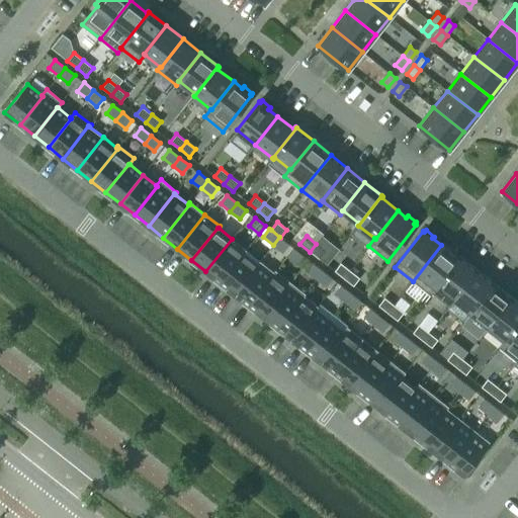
[(279,237),(273,245),(282,253),(289,245),(280,238),(279,237)]
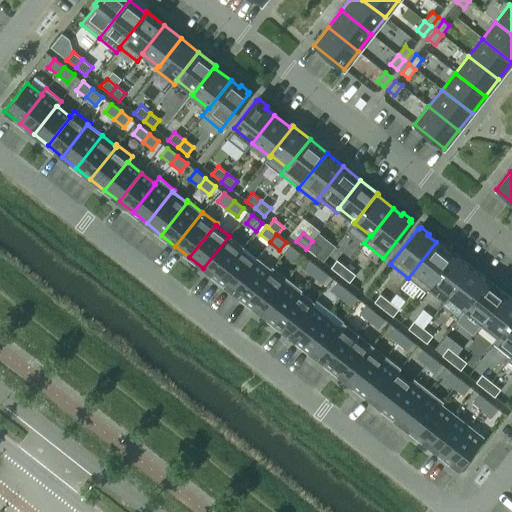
[(229,236),(203,268),(218,279),(240,251),(241,251),(244,248),(229,236)]
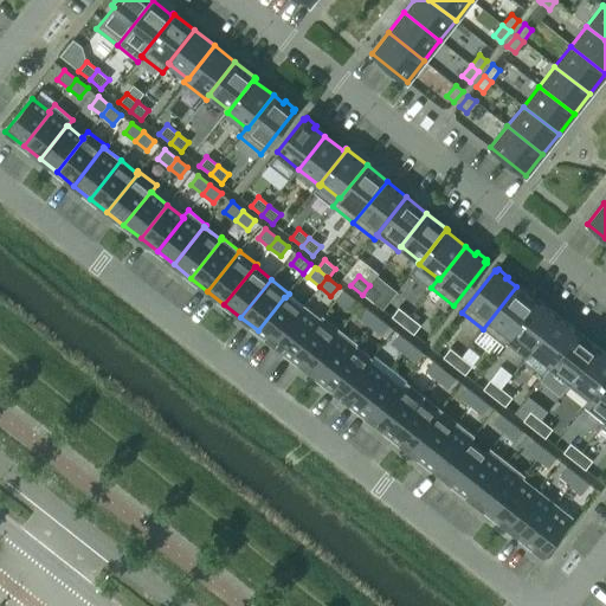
[(369,285),(362,295),(373,303),(380,294),(369,285)]
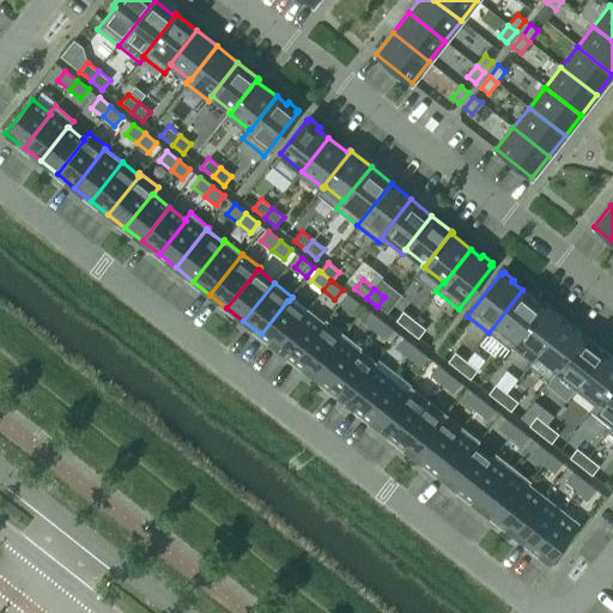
[(522,290),(489,333),(510,350),(511,347),(511,346),(545,304),(544,303),(541,305),(522,290)]
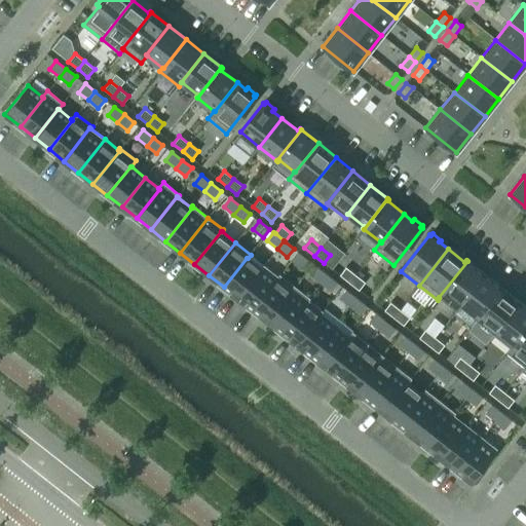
[(298,252),(292,260),(301,268),(308,260),(298,252)]
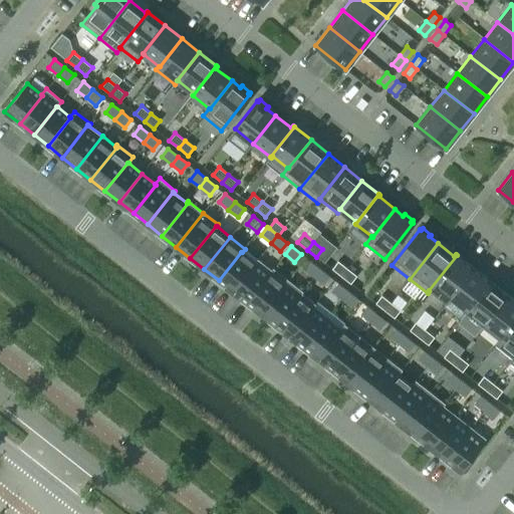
[(241,252),(219,280),(233,291),(255,263),(254,262),(242,252),(241,252)]
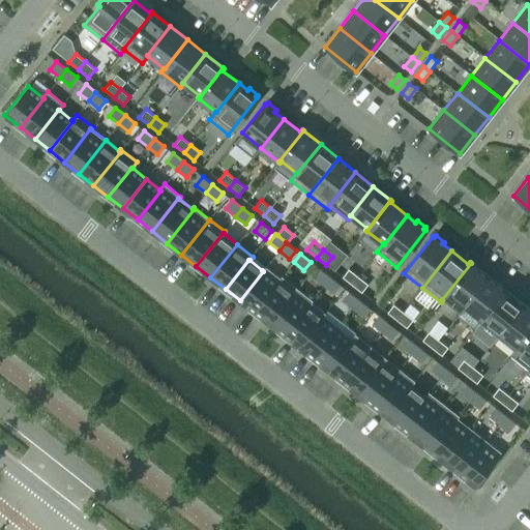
[(471,263),(442,299),(442,300),(460,314),(466,306),(466,305),(489,276),(471,263)]
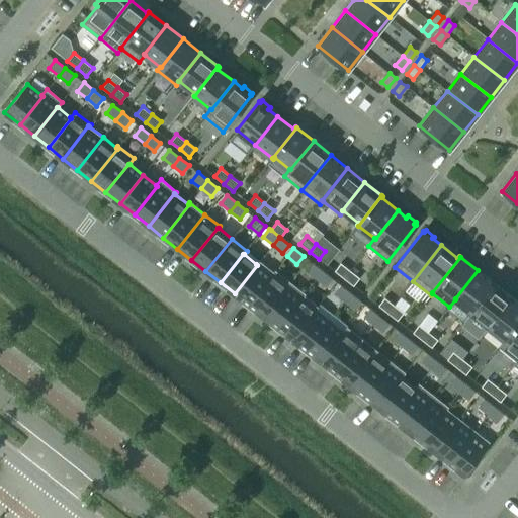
[(257,265),(235,293),(249,305),(274,272),(273,271),(259,260),(256,264),(257,265)]
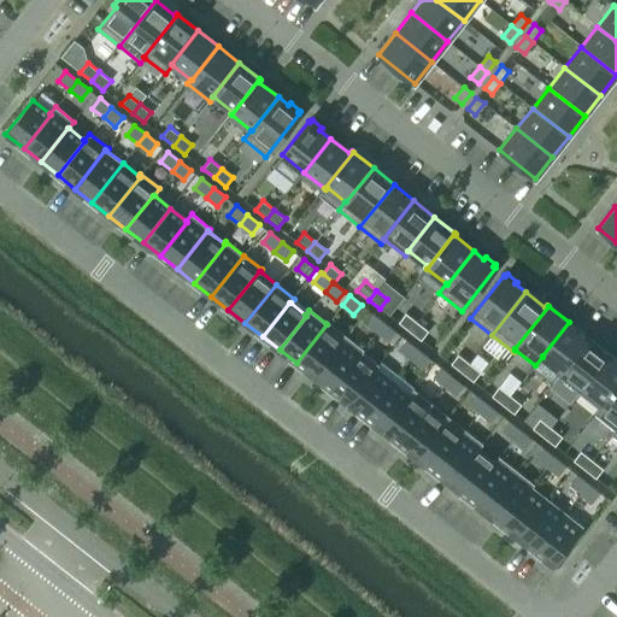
[(372,313),(365,323),(376,331),(383,322),(372,313)]
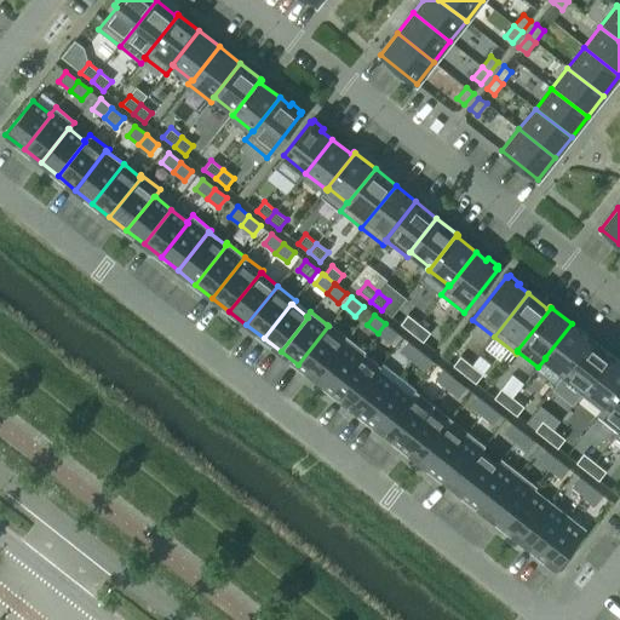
[(408,315),(400,325),(412,333),(419,323),(408,315)]
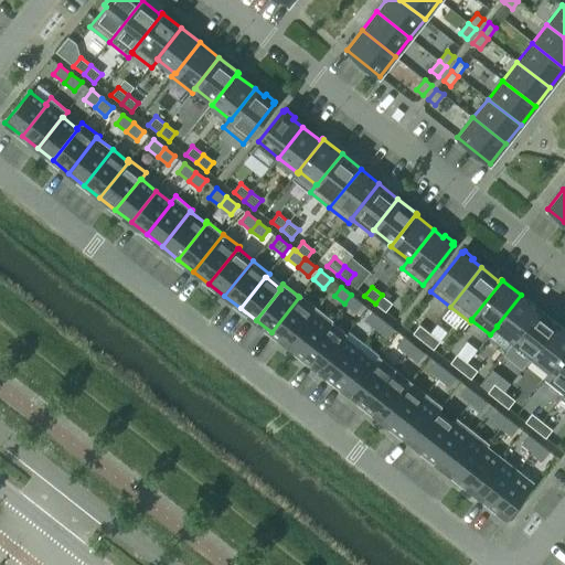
[(299,297),(272,332),(287,345),(317,307),(300,295),(298,296),(299,297)]
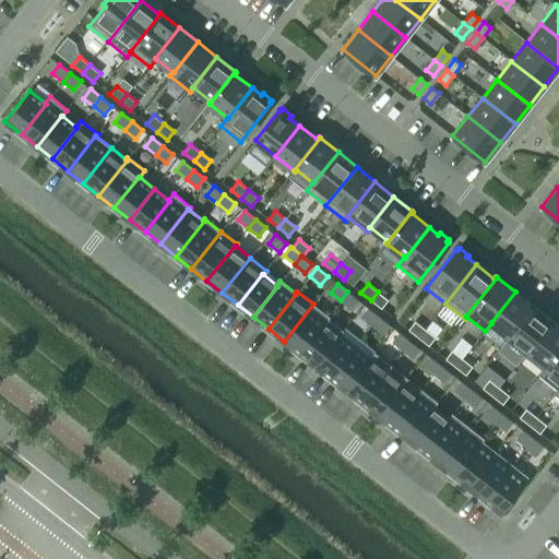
[(347,292),(341,300),(352,309),(358,300),(347,292)]
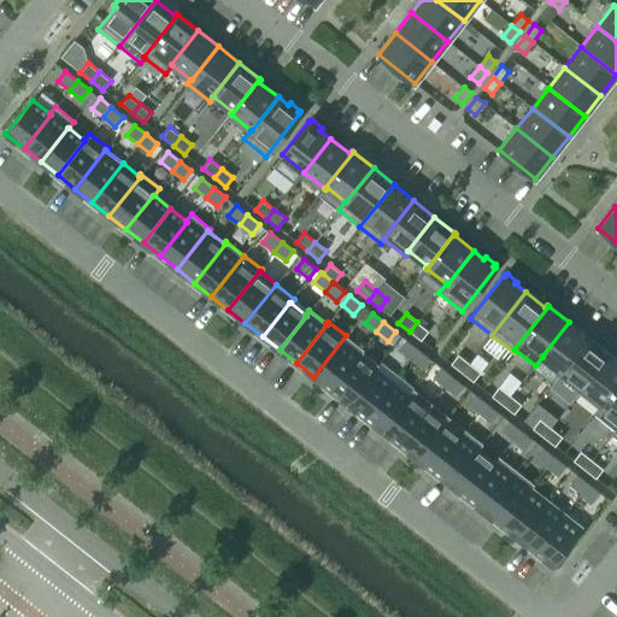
[(417,322),(410,331),(421,341),(428,331),(417,322)]
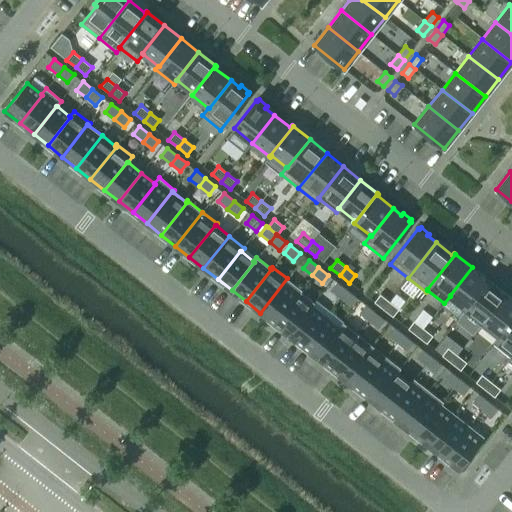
[(472,267),(450,295),(450,296),(467,309),(489,281),(472,267)]
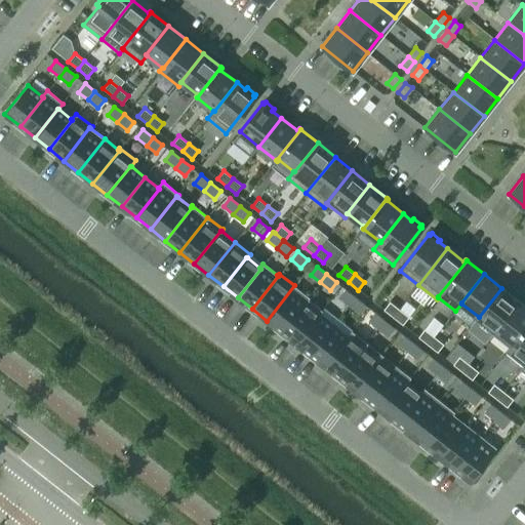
[(294,285),(267,321),(281,332),(307,299),(308,299),(310,297),(294,285)]
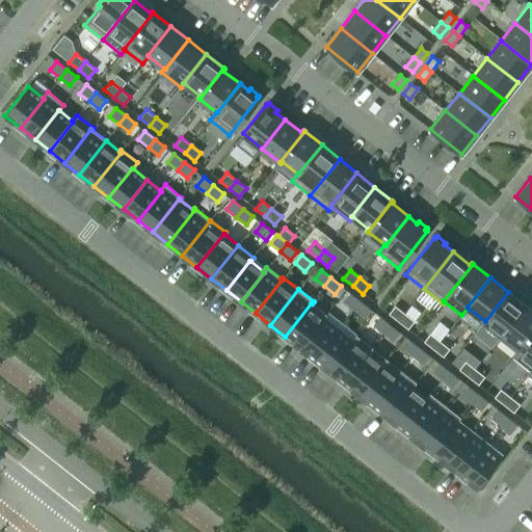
[(485,321),(475,333),(493,347),(500,339),(499,338),(502,334),(503,335),(526,306),(508,292),(485,321)]
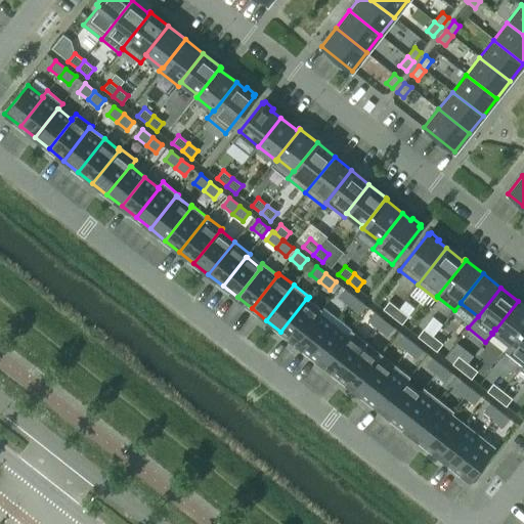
[(345,289),(339,297),(348,305),(355,297),(345,289)]
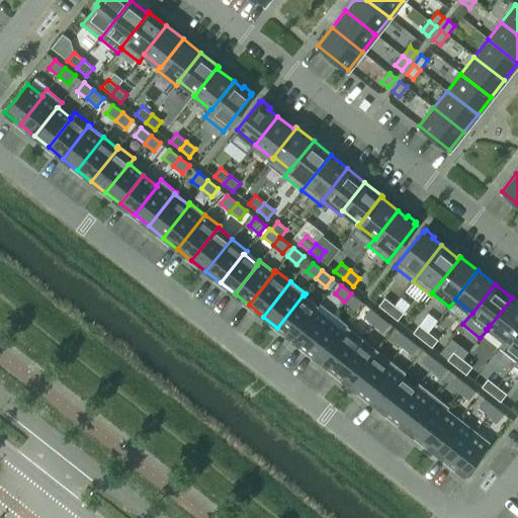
[(351,293),(344,301),(354,309),(360,300),(351,293)]
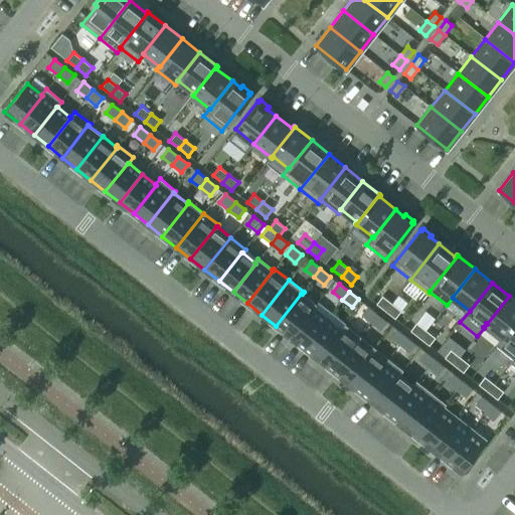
[(301,294),(276,326),(290,337),(313,308),(314,309),(317,305),(302,294),(301,294)]
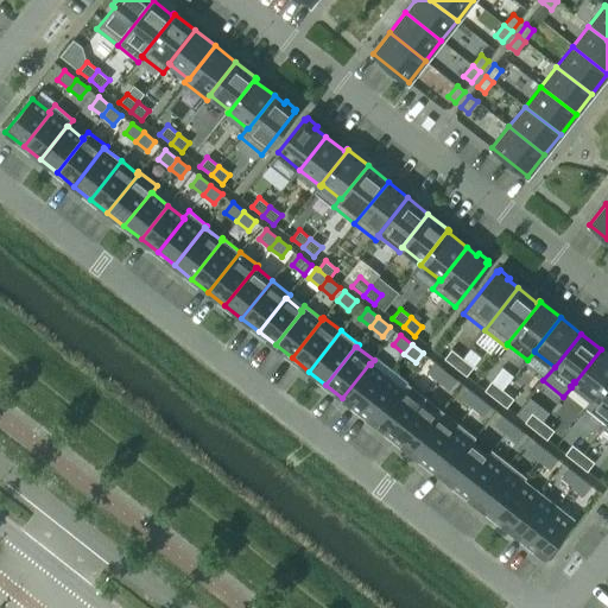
[(451,349),(444,359),(455,367),(462,359),(451,349)]
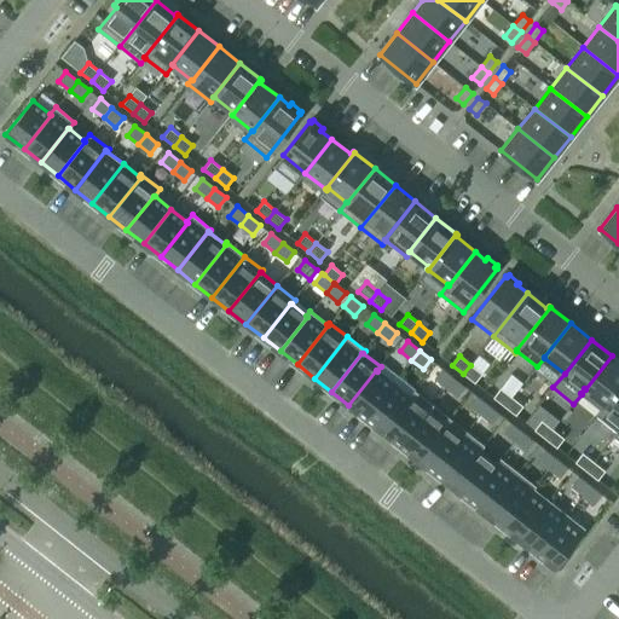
[(584,388),(580,393),(582,394),(600,409),(601,410),(618,387),(618,362),(612,356),(585,389),(584,388)]
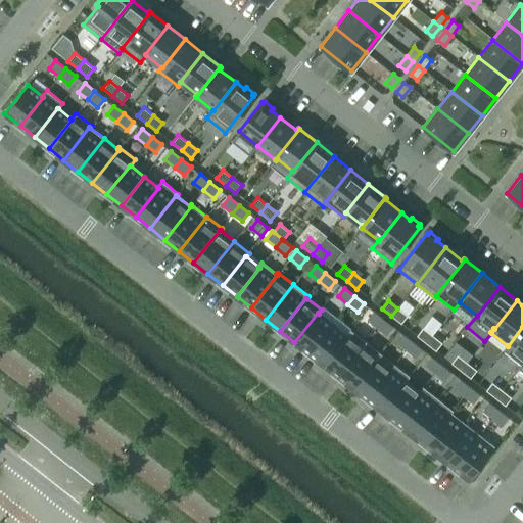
[(397,308),(391,316),(401,324),(408,316),(397,308)]
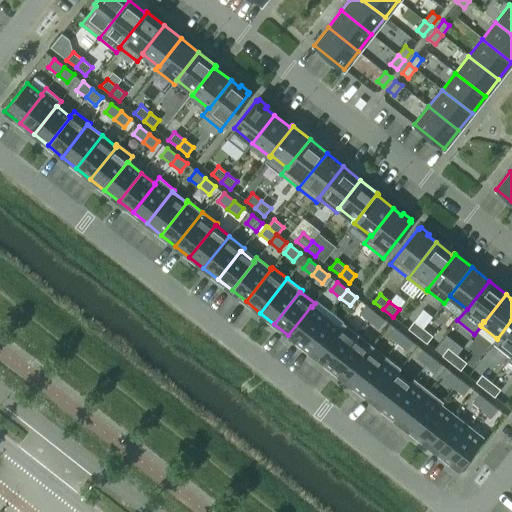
[(366,305),(359,313),(369,320),(375,312),(366,305)]
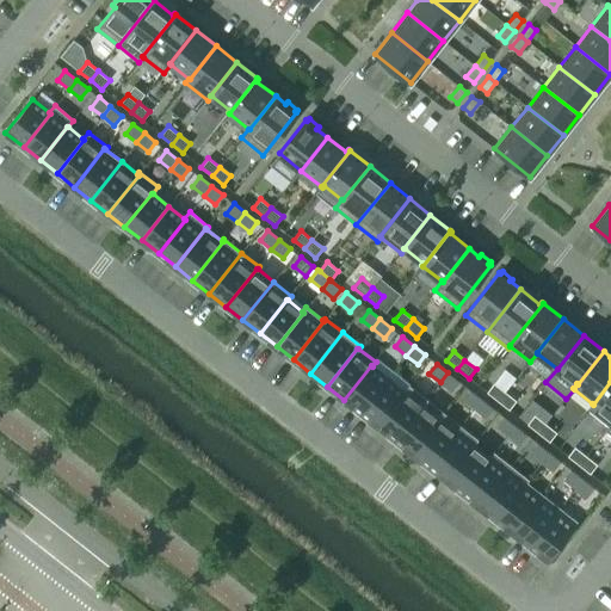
[(371,365),(344,400),(362,413),(388,380),(372,366),(371,365)]
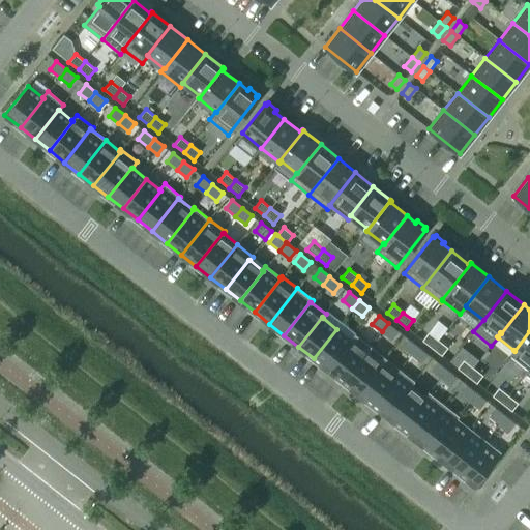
[(388,323),(382,331),(391,340),(399,331),(388,323)]
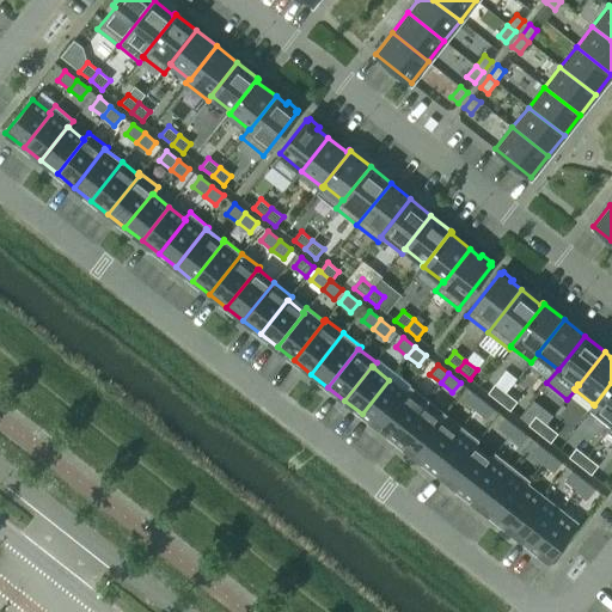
[(389,380),(362,414),(379,427),(405,393),(404,392),(389,380)]
